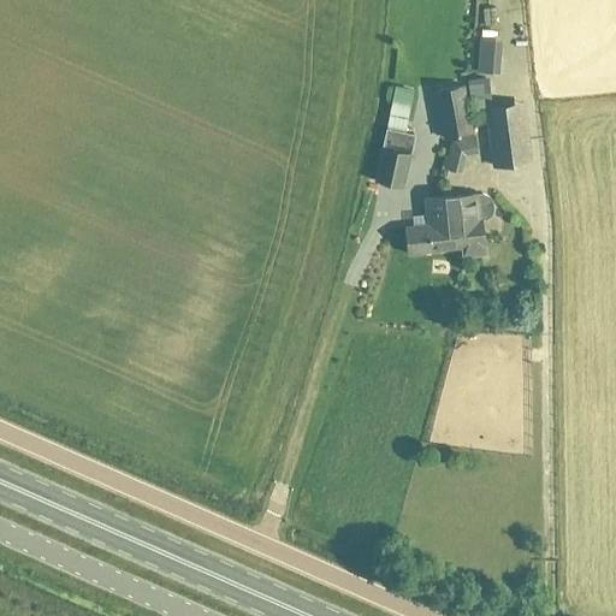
[(492,73),(495,40),(479,39),(477,72),(492,73)]
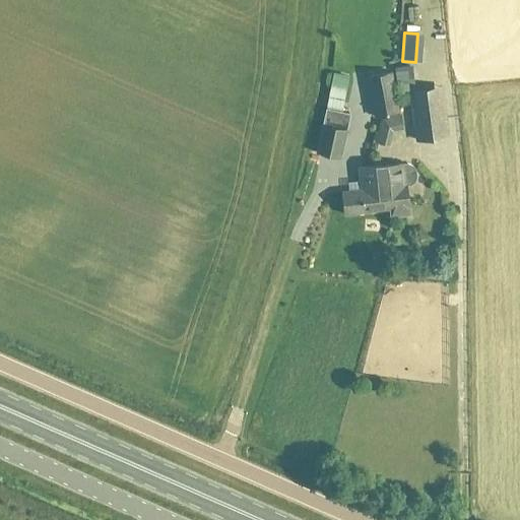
[(411,66),(394,68),(396,85),(398,85),(399,91),(404,90),(403,84),(413,83),(411,66)]
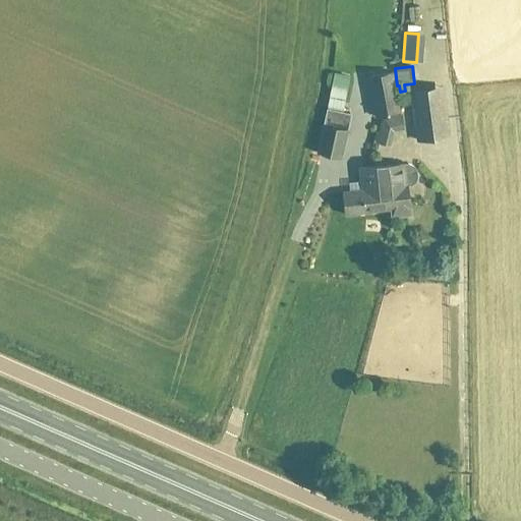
[(333,73),(326,110),(342,113),(349,76),(333,73)]
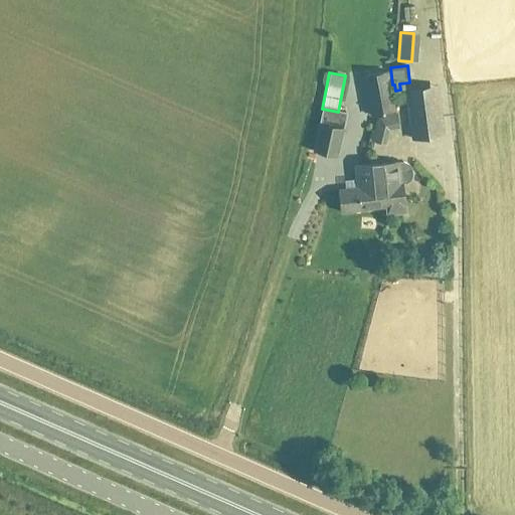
[(387,72),(363,76),(371,117),(394,112),(387,72)]
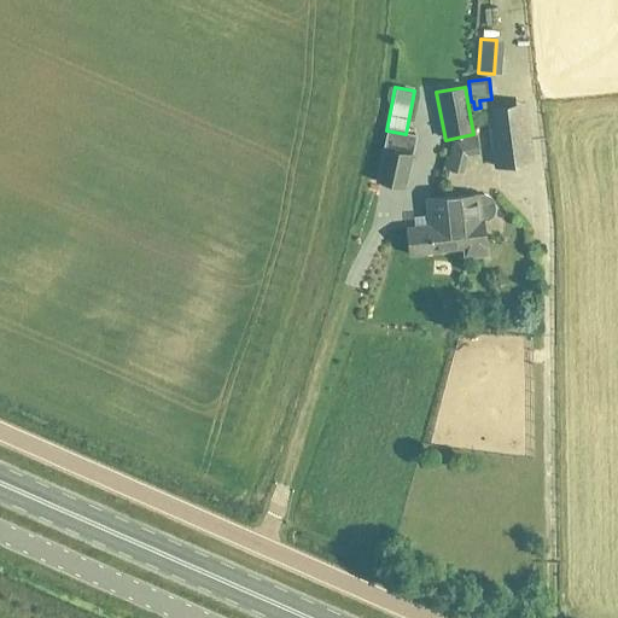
[(531,163),(524,111),(489,115),(495,168),(531,163)]
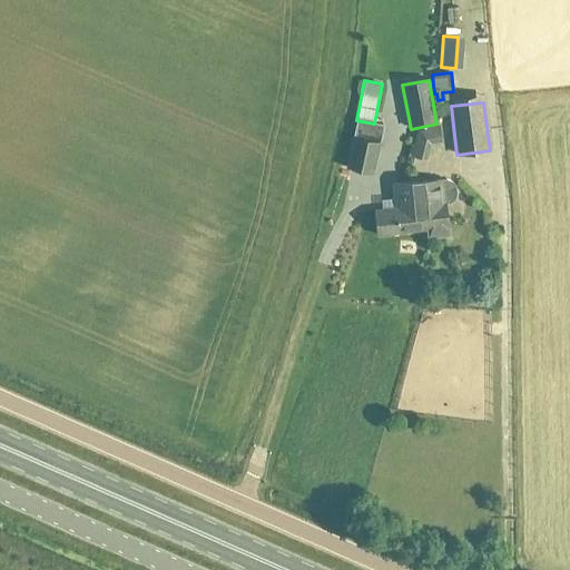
[(381,143),(380,141),(353,137),(351,136),(344,169),(374,175),(381,143)]
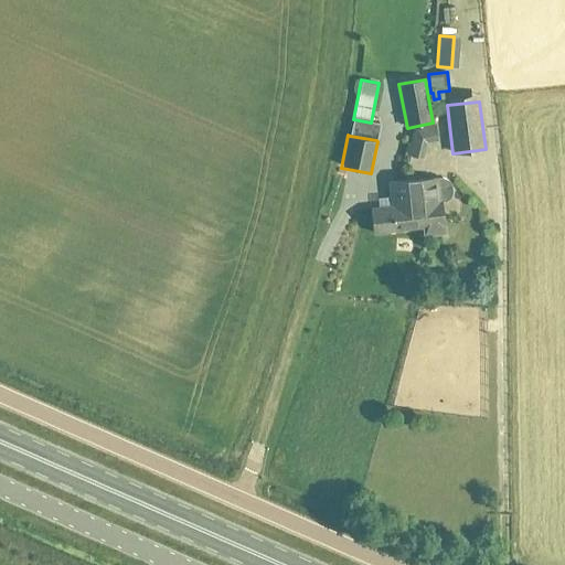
[(438,179),(438,180),(388,185),(390,195),(408,193),(409,200),(408,201),(409,210),(420,209),(423,228),(444,226),(440,203),(443,202),(446,202),(449,200),(452,193),(451,184),(447,180),(443,178),(438,179)]
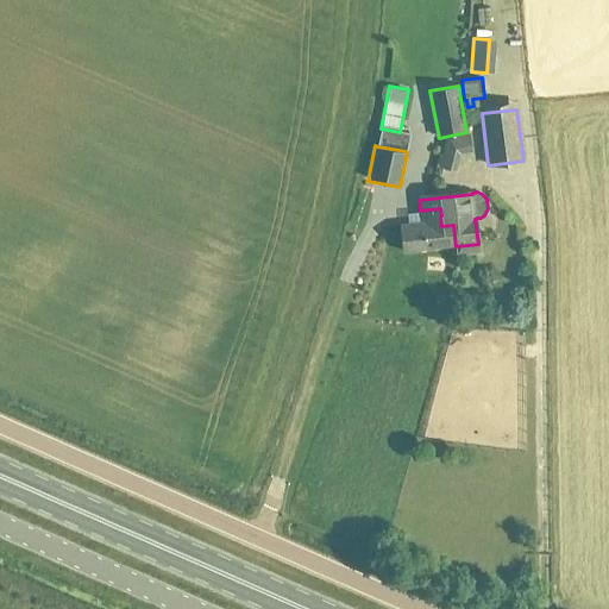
[(440,208),(420,211),(421,224),(400,226),(403,252),(456,246),(453,225),(441,226),(440,217),(441,215),(440,208)]
